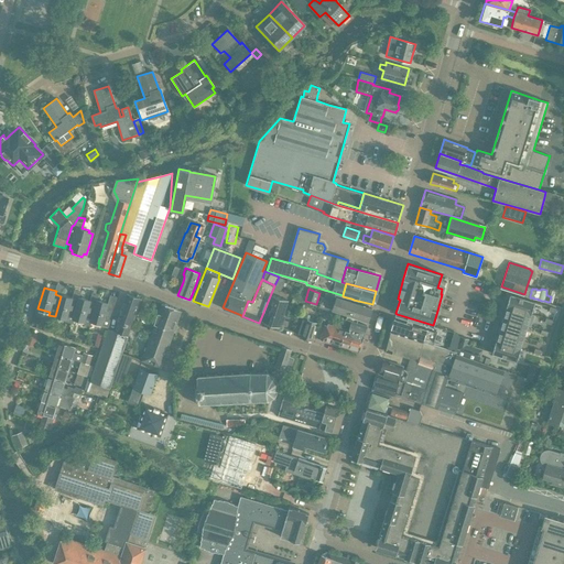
[(118,323),(115,332),(128,336),(140,299),(127,294),(117,323),(118,323)]
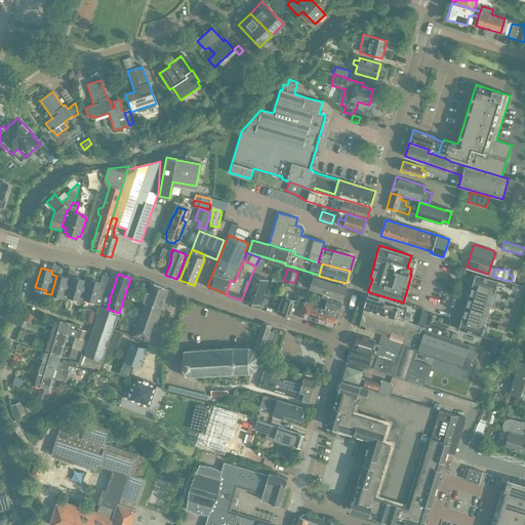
[(263,293),(268,278),(253,274),(245,299),(259,305),(260,300),(263,301),(265,294),(263,293)]
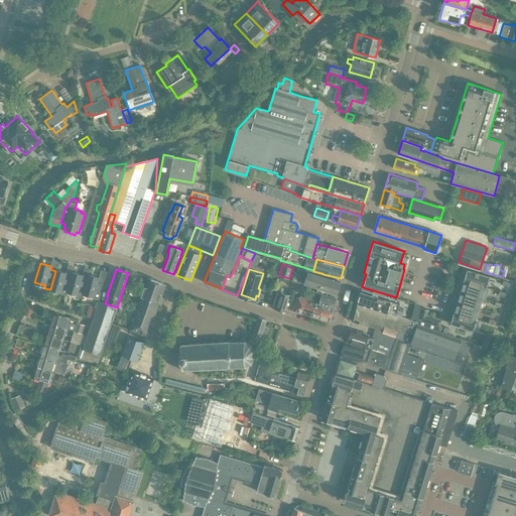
[(463,280),(464,280),(486,287),(489,276),(467,269),(463,280)]
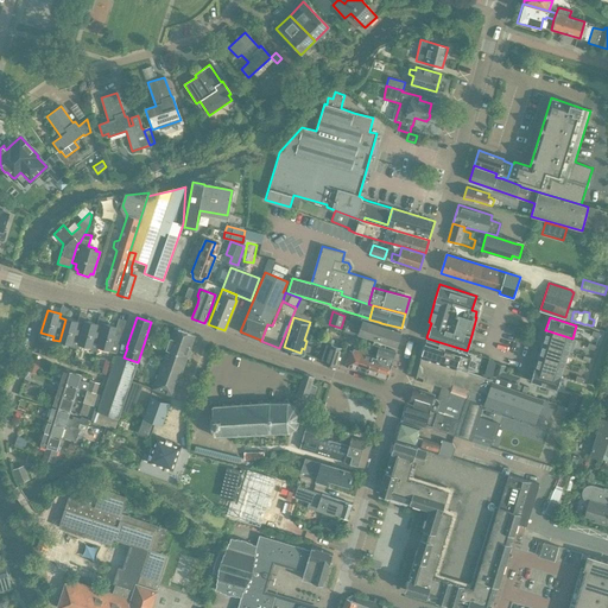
[(65,320),(59,341),(71,344),(71,347),(77,348),(78,344),(84,327),(83,327),(84,323),(65,318),(65,320)]
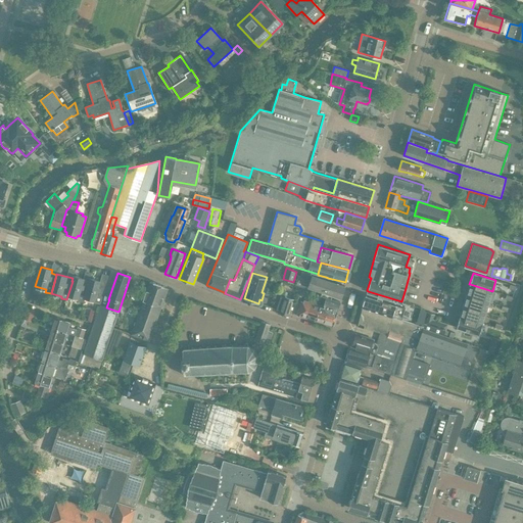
[(341,297),(344,286),(312,275),(310,279),(297,276),(295,284),(306,288),(307,287),(341,297)]
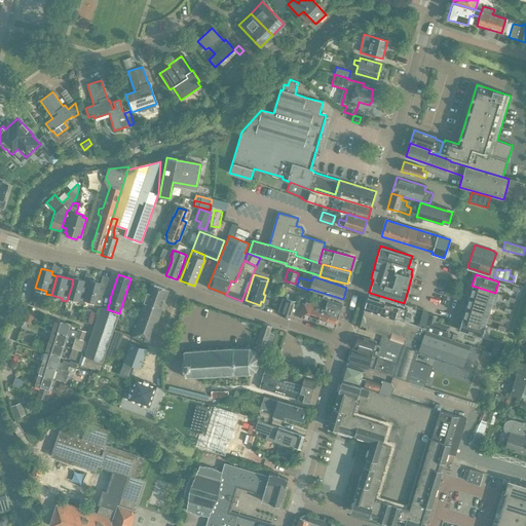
[(68,298),(78,301),(78,303),(84,304),(85,300),(89,286),(88,286),(89,283),(74,277),(73,279),(72,283),(73,283),(68,298)]
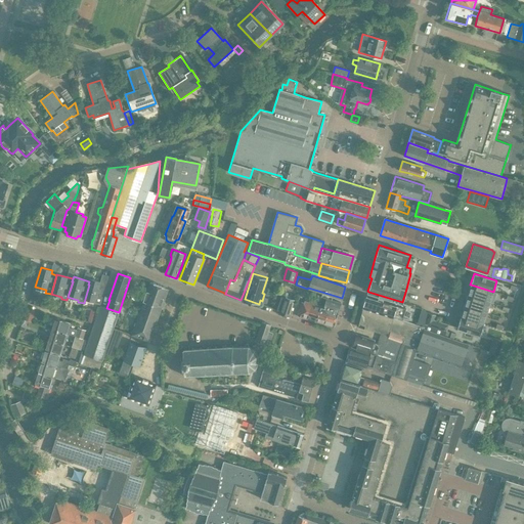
[(89,285),(85,299),(95,302),(94,304),(99,305),(106,284),(90,278),(89,281),(88,285),(89,285)]
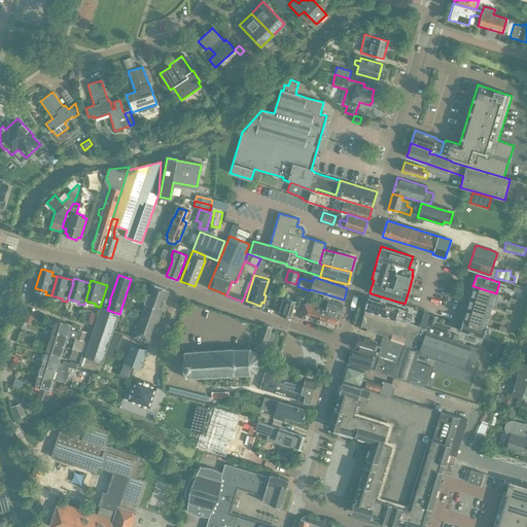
[(151,283),(134,332),(132,337),(150,343),(169,289),(151,283)]
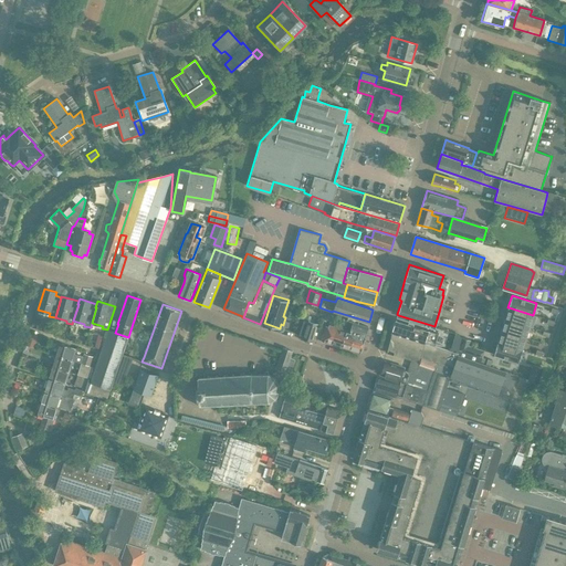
[(509,307),(505,318),(530,326),(533,327),(536,316),(533,315),(509,307)]
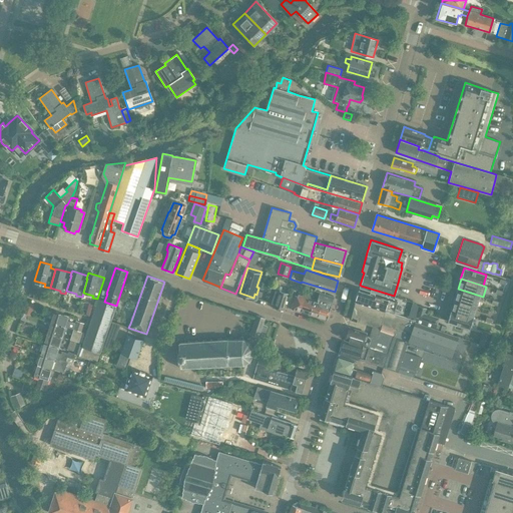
[(283,311),(286,301),(288,294),(272,289),(268,303),(276,305),(275,308),(283,311)]
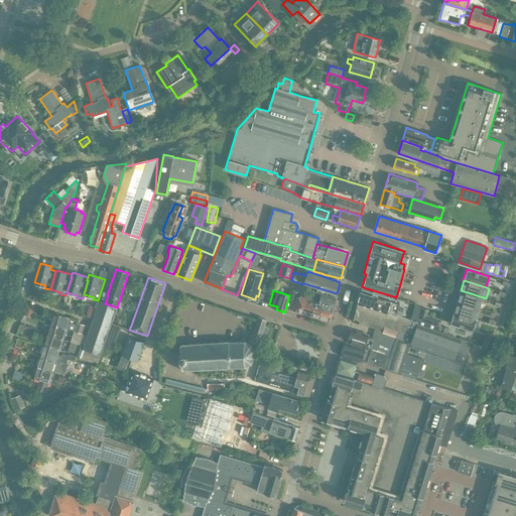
[(457,301),(479,308),(483,297),(461,290),(460,290),(457,301)]
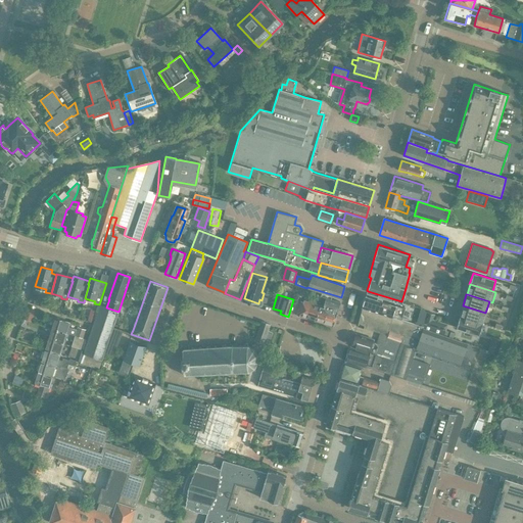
[(367,295),(363,307),(392,317),(401,320),(406,307),(367,295)]
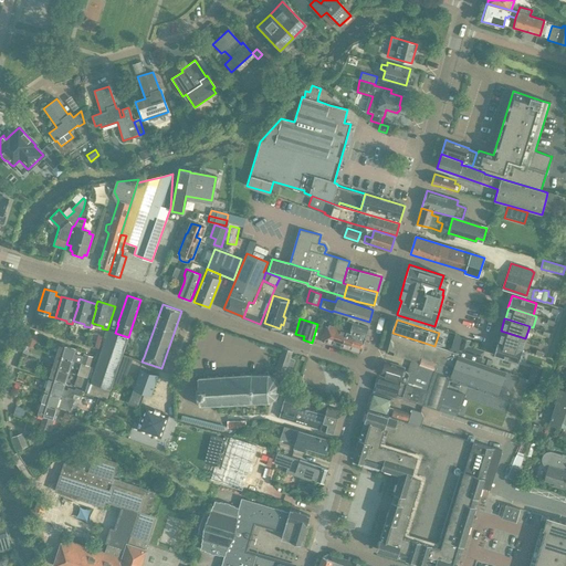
[(348,334),(353,335),(364,338),(368,327),(353,323),(349,332),(348,334)]
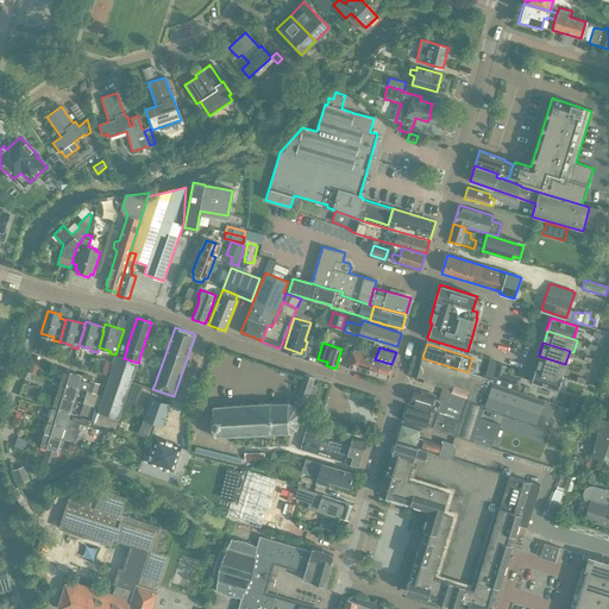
[(357,370),(363,352),(353,350),(353,352),(351,351),(346,366),(357,370)]
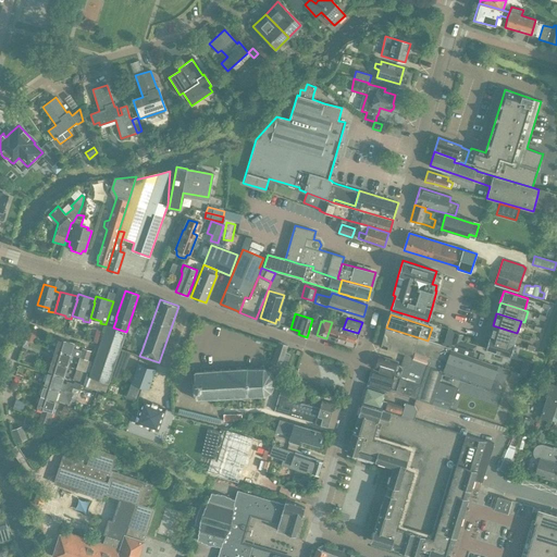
[(332,322),(326,338),(335,342),(341,325),(332,322)]
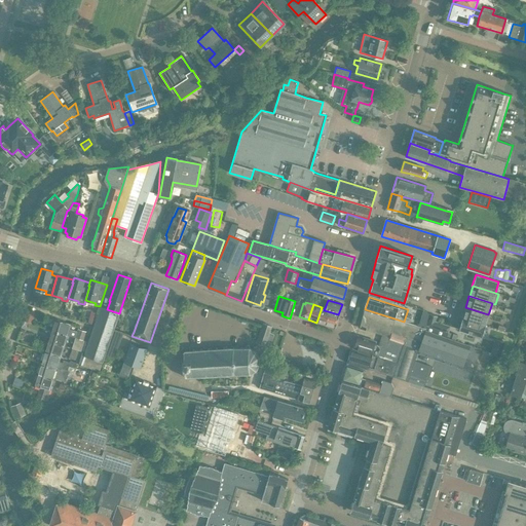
[(101,307),(85,353),(81,364),(81,365),(99,371),(105,354),(111,337),(115,326),(119,313),(107,309),(101,307)]
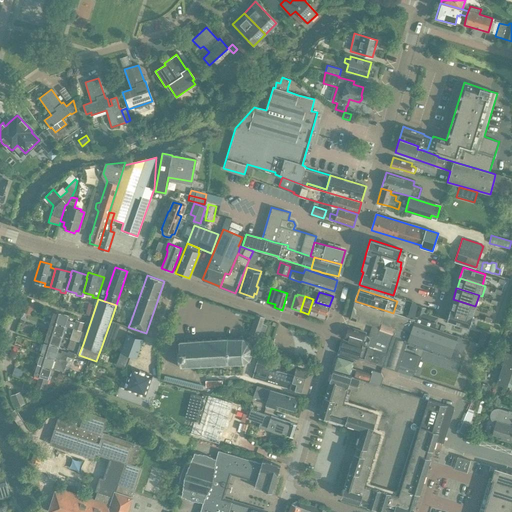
[(313,299),(308,314),(316,316),(318,312),(317,312),(319,303),(315,302),(316,300),(313,299)]
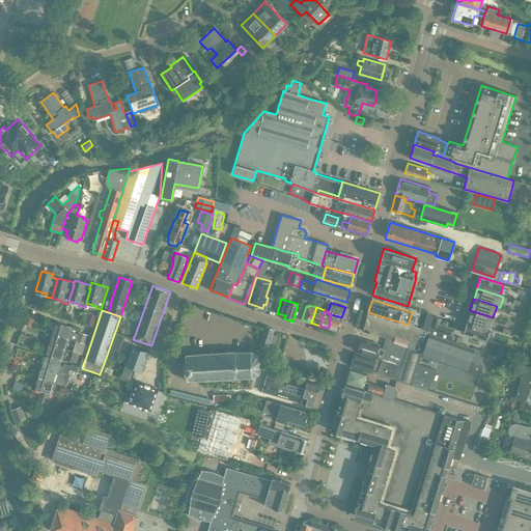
[(470,310),(467,320),(490,328),(493,317),(470,310)]
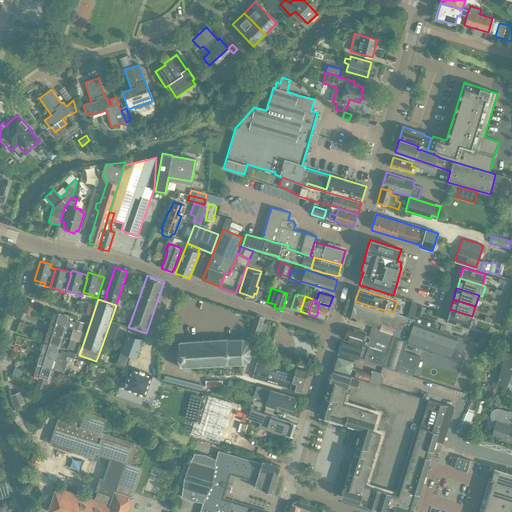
[(355,301),(350,319),(372,326),(379,328),(379,325),(380,323),(410,332),(414,321),(414,320),(393,313),(384,310),(355,301)]
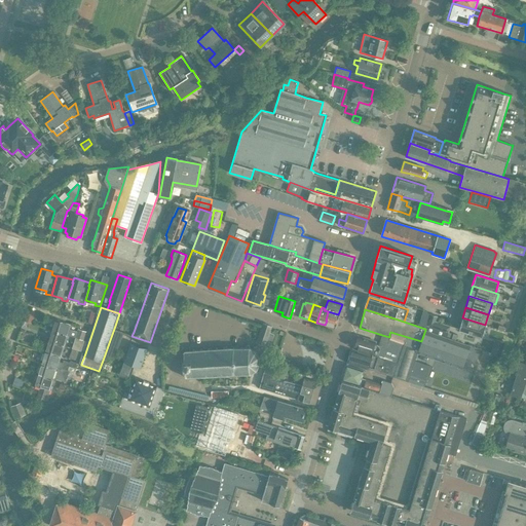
[(28,310),(24,321),(32,324),(36,313),(28,310)]
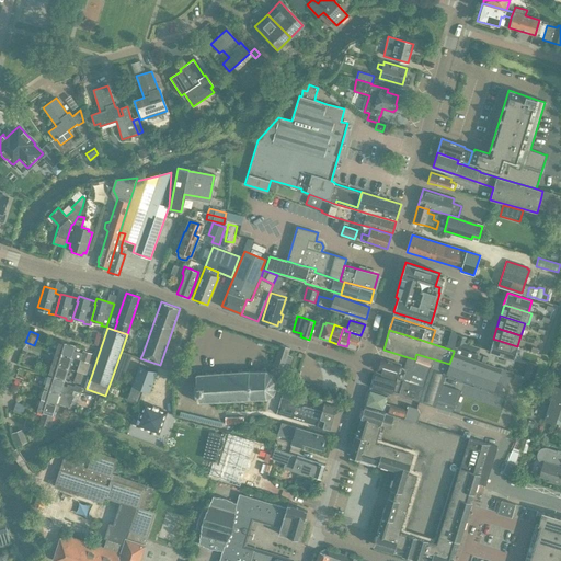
[(346,346),(356,350),(361,335),(350,332),(347,342),(348,342),(346,346)]
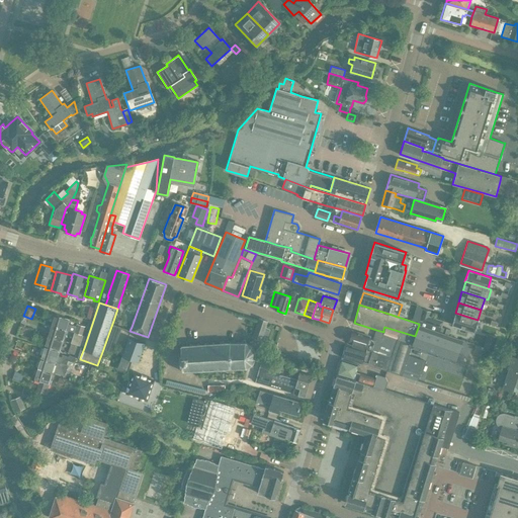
[(420,321),(441,327),(443,321),(428,317),(430,311),(423,309),(420,321)]
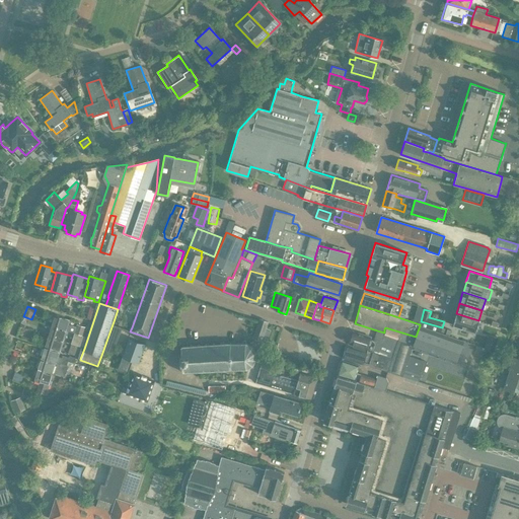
[(478,320),(456,313),(452,324),(475,331),(478,320)]
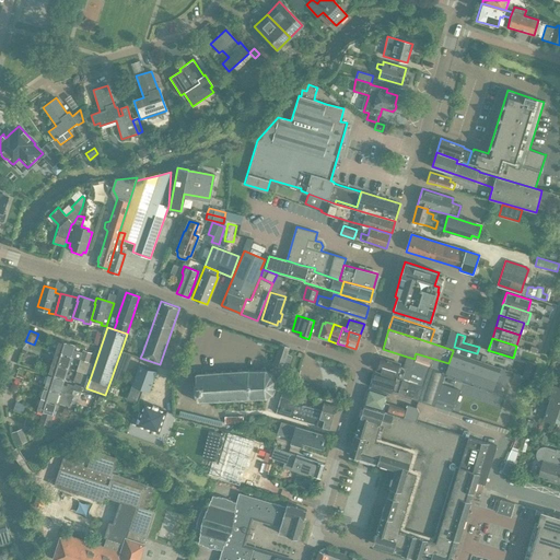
[(56,352),(71,357),(81,360),(89,362),(91,353),(83,350),(82,353),(73,351),(74,346),(59,340),(56,352)]
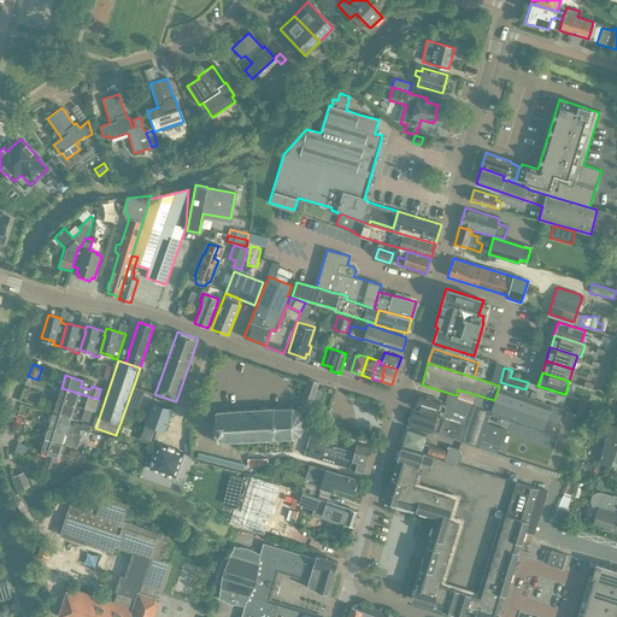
[(315,393),(318,383),(307,380),(301,401),(311,405),(310,407),(316,410),(321,395),(315,393)]
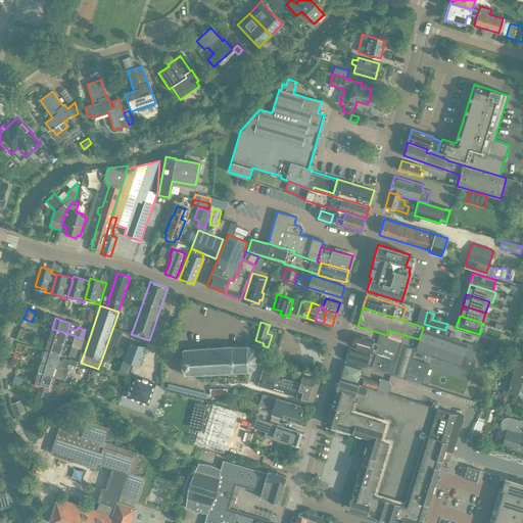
[(389,331),(387,338),(399,343),(400,342),(416,347),(415,350),(457,365),(465,342),(423,328),(419,339),(418,341),(389,331)]
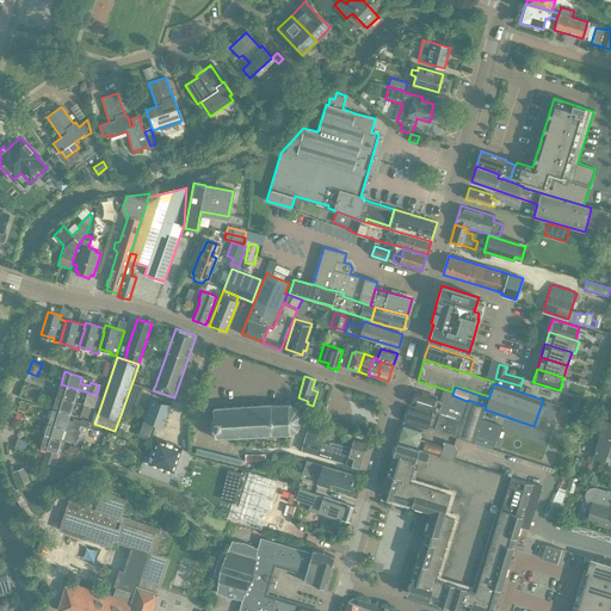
[(56,396),(74,401),(78,389),(61,384),(56,396)]
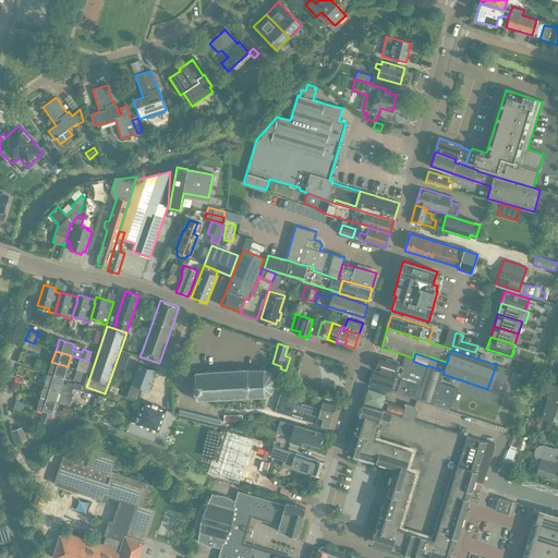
[(379,356),(375,370),(422,384),(416,399),(434,404),(440,383),(425,373),(398,364),(398,362),(379,356)]
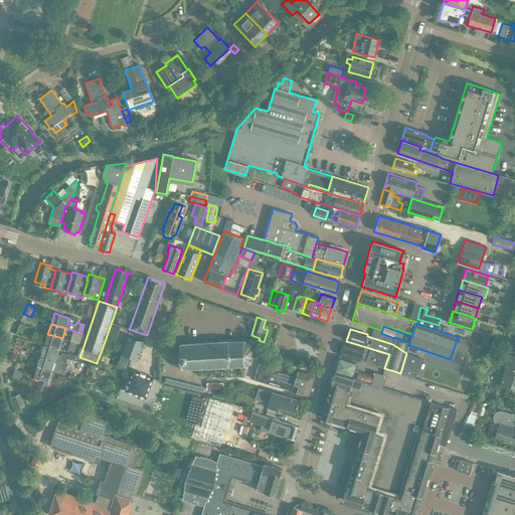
[(111,349),(117,333),(109,330),(103,347),(106,348),(107,347),(111,349)]
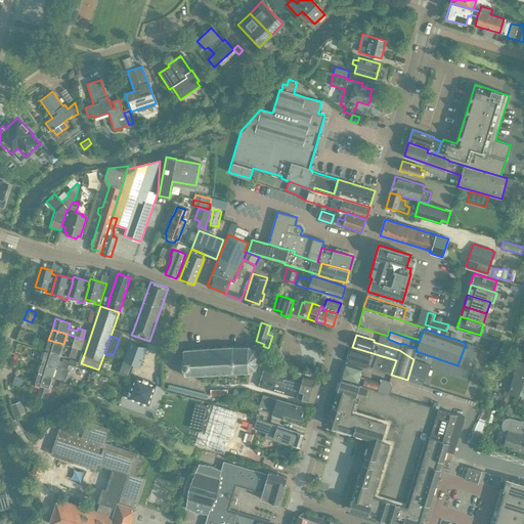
[(72,347),(79,349),(81,350),(85,340),(83,339),(76,337),(72,347)]
